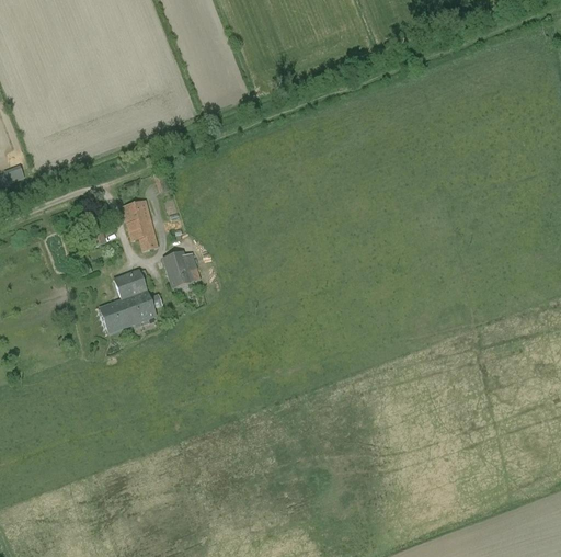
[(7,185),(25,179),(20,162),(0,170),(7,185)]
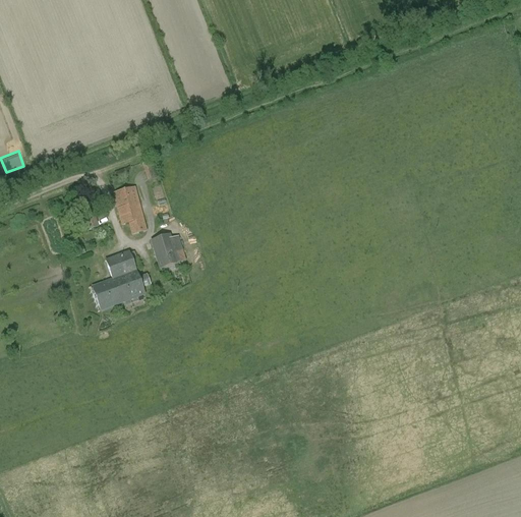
[(135,184),(120,188),(128,220),(131,220),(134,231),(147,228),(142,216),(143,216),(135,184)]
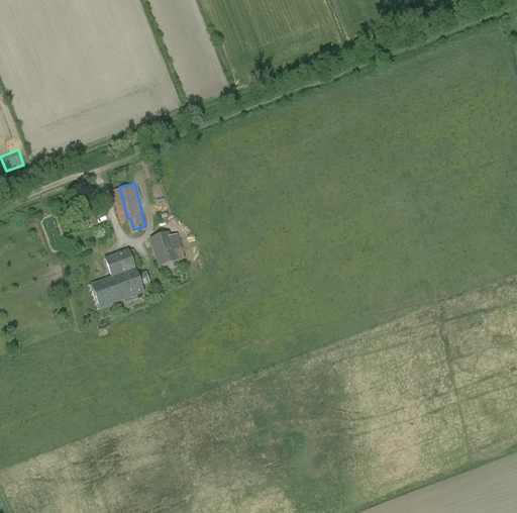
[(96,212),(82,215),(86,228),(99,225),(96,212)]
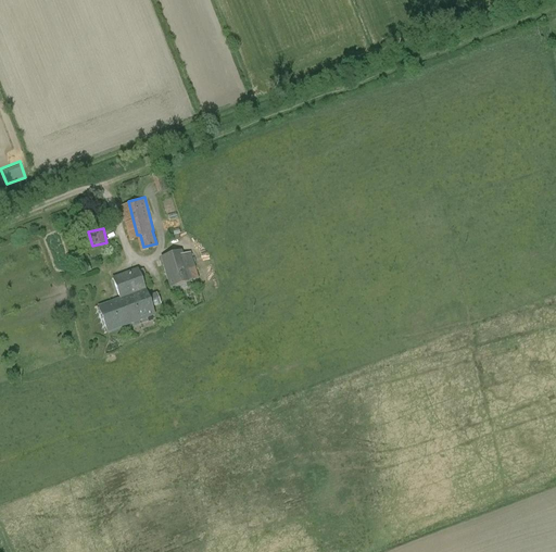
[(181,247),(162,253),(171,285),(190,278),(181,247)]
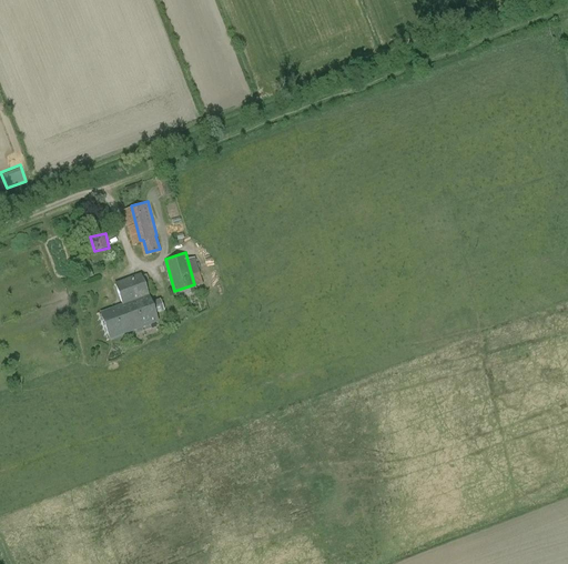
[(85,261),(78,267),(84,277),(92,271),(85,261)]
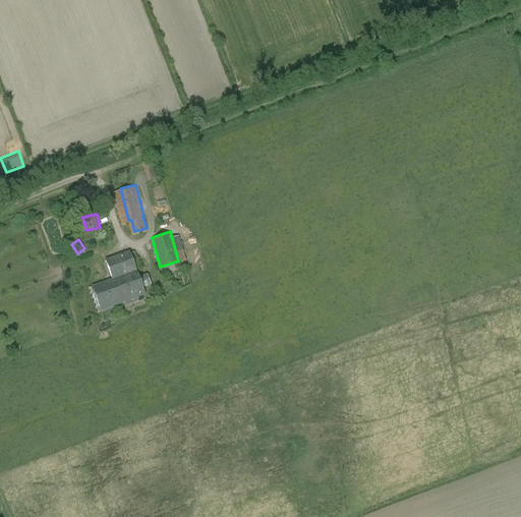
[(129,249),(106,257),(113,277),(93,285),(101,307),(145,291),(129,249)]
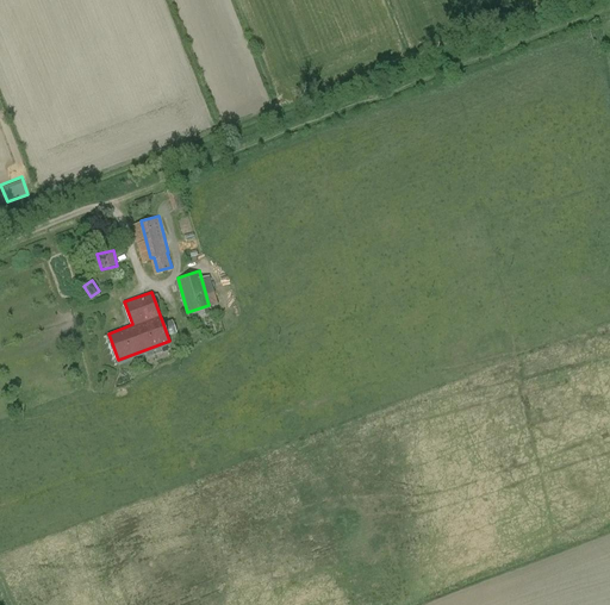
All buildings are outlined.
